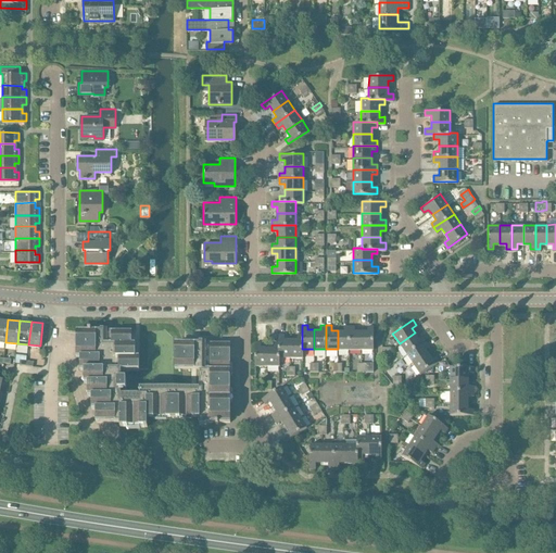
[(349,349),(349,325),(344,325),(344,329),(338,330),(338,349),(349,349)]
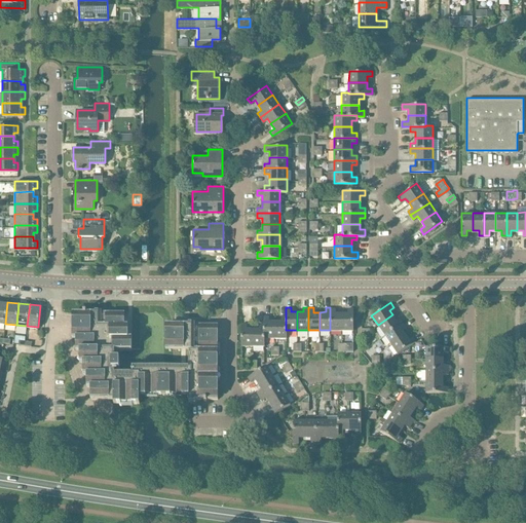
[(341,330),(341,311),(335,311),(335,307),(330,307),(330,330),(341,330)]
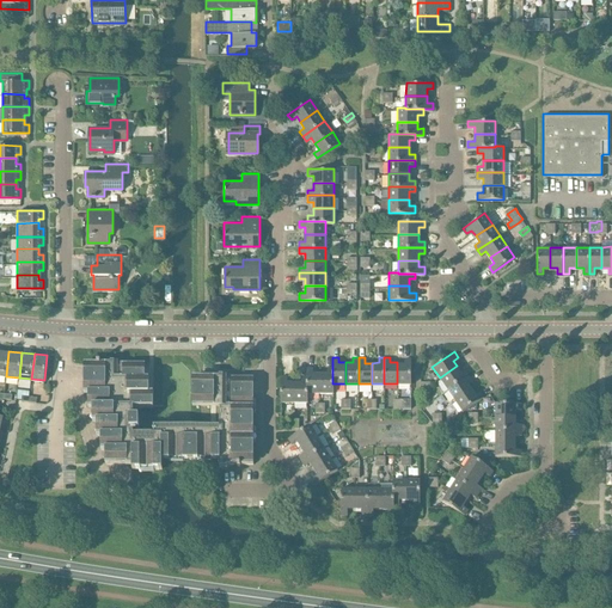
[(411,384),(410,357),(404,357),(404,362),(397,362),(397,384),(411,384)]
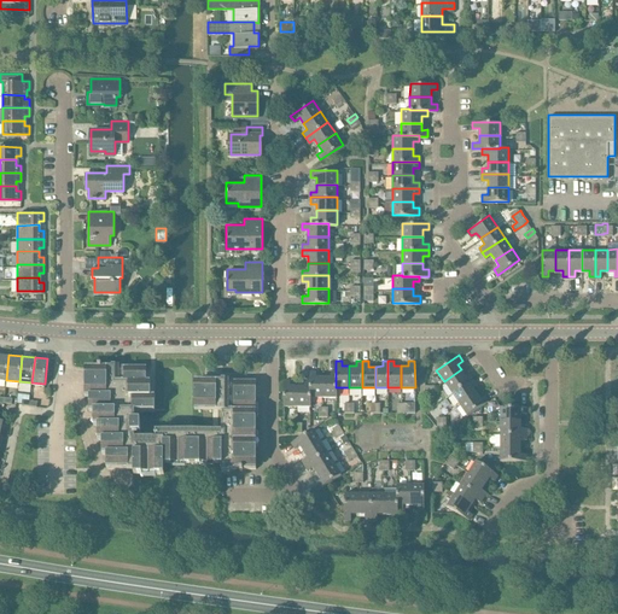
[(98,364),(85,364),(85,395),(89,395),(89,409),(93,409),(93,424),(98,424),(98,438),(101,438),(101,452),(106,452),(106,467),(133,467),(133,472),(141,472),(156,472),(159,472),(163,472),(163,462),(193,462),(213,462),(221,462),(221,467),(221,468),(228,468),(228,467),(239,467),(239,468),(243,468),(243,467),(256,467),(256,379),(229,379),(229,376),(221,376),(221,379),(213,379),(210,379),(204,379),(194,379),(194,409),(221,409),(221,428),(193,428),(163,428),(156,428),(156,437),(134,437),(134,430),(140,430),(140,417),(134,417),(134,409),(150,409),(155,409),(155,401),(150,401),(150,395),(150,393),(150,386),(146,386),(146,369),(146,364),(123,364),(121,364),(120,364),(120,362),(111,362),(111,364),(106,364),(104,364),(101,364),(101,362),(98,362),(98,364)]
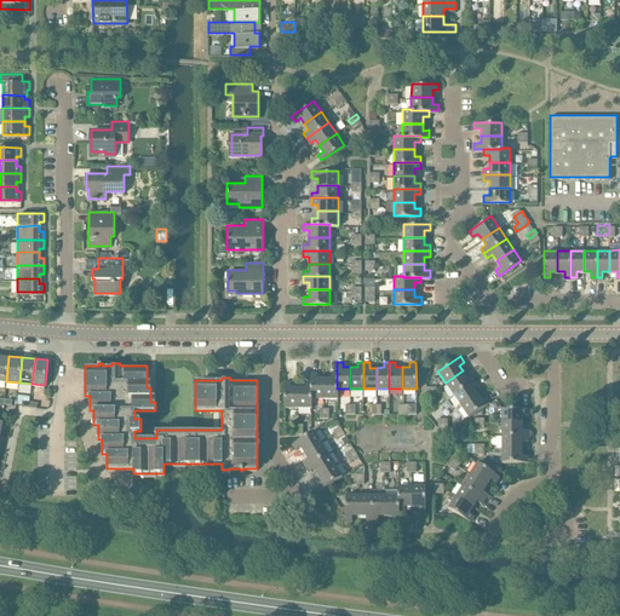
[(323,397),(323,376),(316,376),(316,370),(310,370),(310,380),(311,380),(311,397),(323,397)]
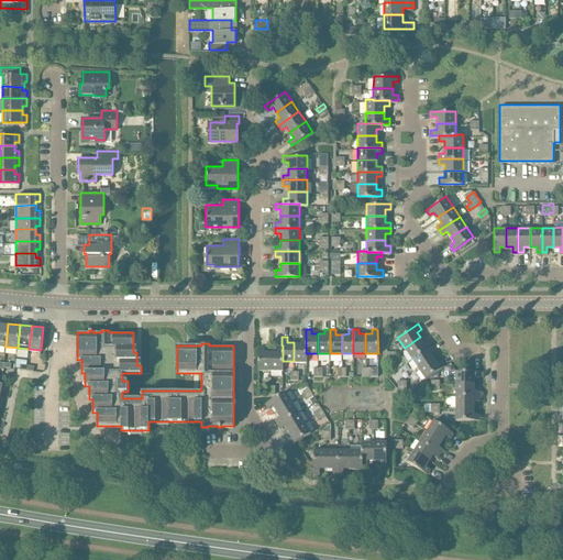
[(294,342),(294,361),(307,361),(307,353),(306,353),(306,337),(300,337),(301,342),(294,342)]
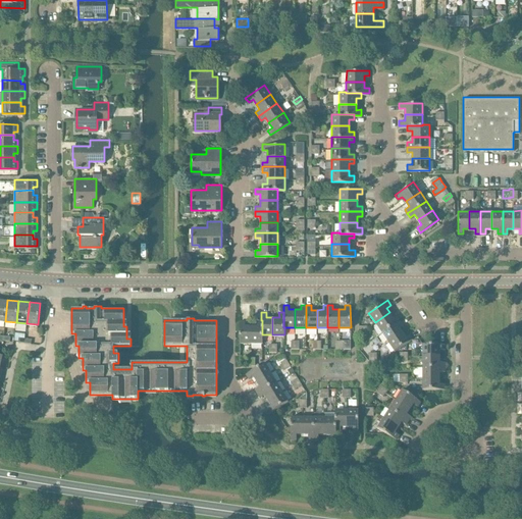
[(389,312),(375,322),(381,331),(401,318),(398,314),(393,317),(389,312)]
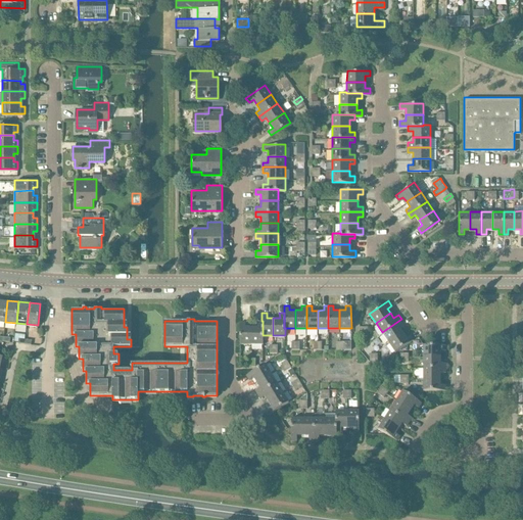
[(401,319),(382,332),(388,341),(402,331),(399,326),(403,323),(401,319)]
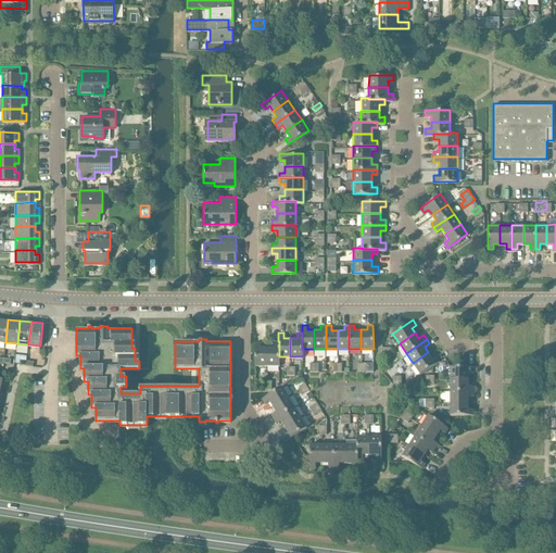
[(255,341),(255,365),(267,365),(267,346),(260,346),(260,341),(255,341)]
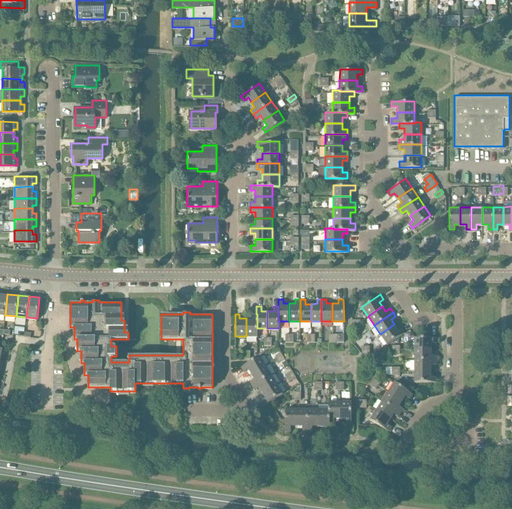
[(246,318),(246,336),(257,336),(257,328),(257,314),(256,314),(252,314),(252,318),(246,318)]
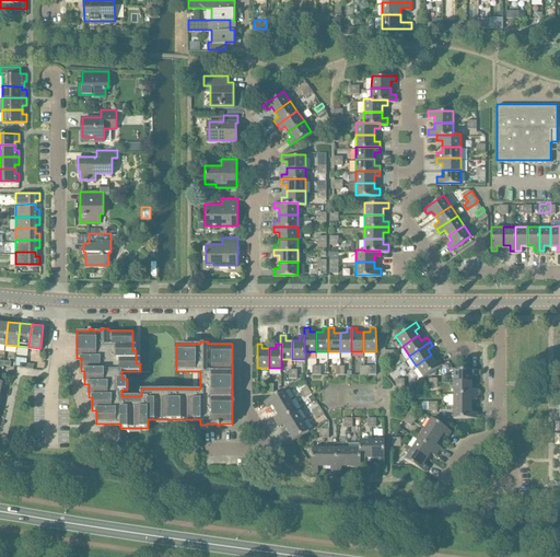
[(422,376),(443,362),(440,357),(435,360),(431,355),(416,366),(422,376)]
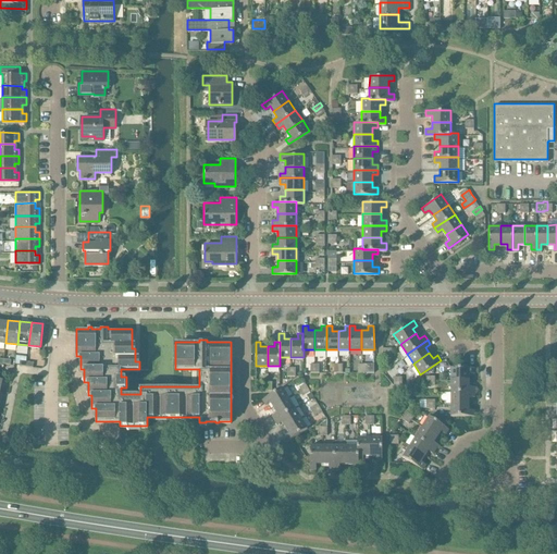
[(475,366),(450,366),(450,378),(469,378),(469,372),(475,372),(475,366)]
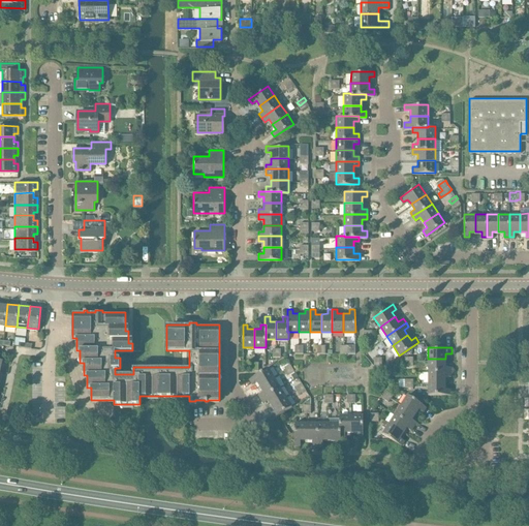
[(445,359),(428,359),(428,370),(450,370),(450,365),(445,365),(445,359)]
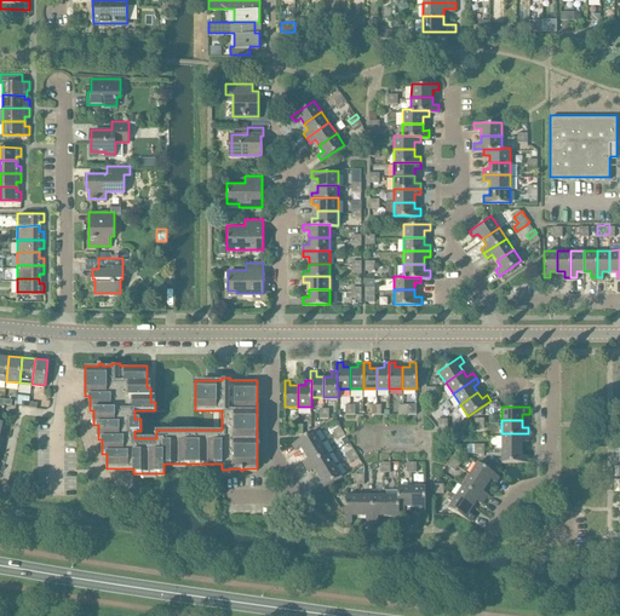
[(315,429),(297,439),(292,442),(296,448),(300,444),(304,450),(322,441),(315,429)]
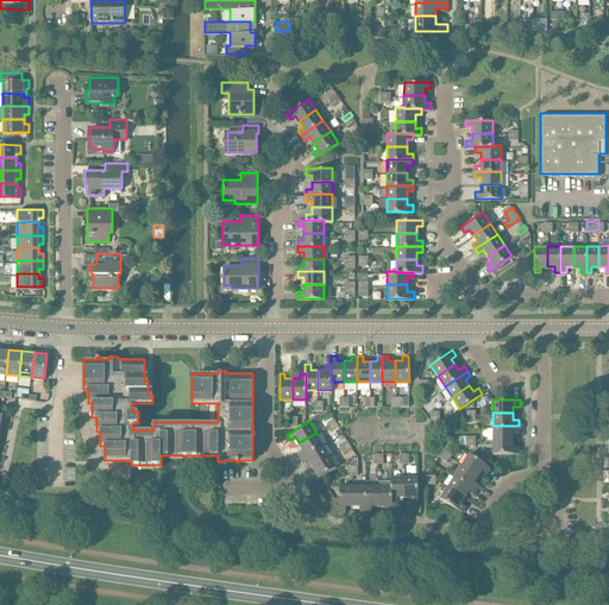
[(493,426),(485,426),(485,439),(493,439),(513,439),(513,432),(519,432),(519,426),(493,426)]
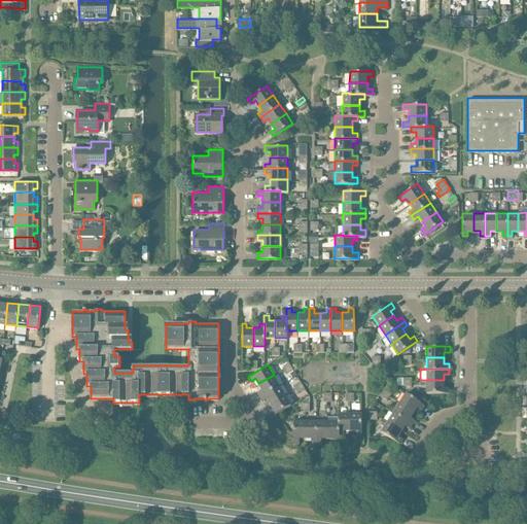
[(274,375),(258,383),(261,388),(257,391),(259,395),(279,384),(274,375)]
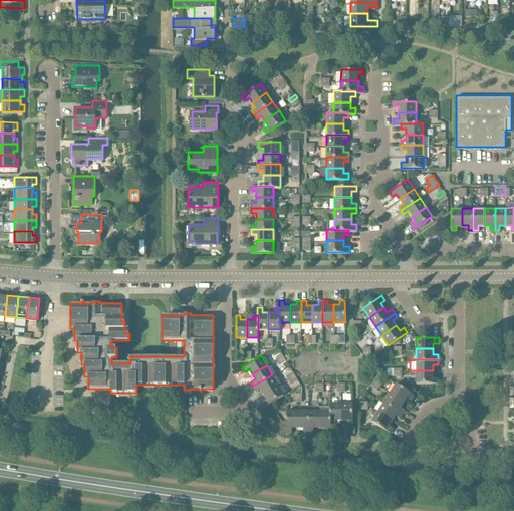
[(433,370),(416,370),(416,381),(438,381),(438,376),(433,376),(433,370)]
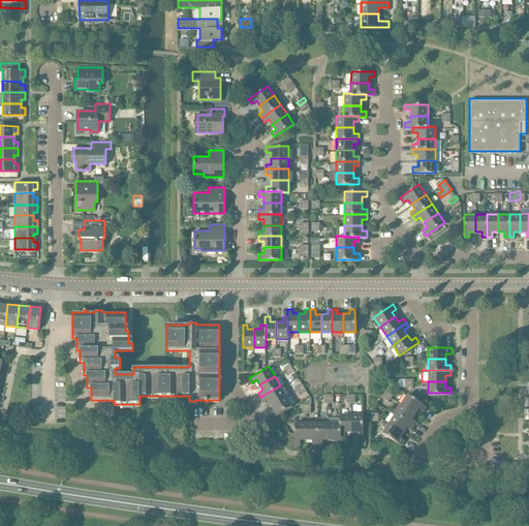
[(280,385),(260,397),(263,402),(268,399),(271,404),(286,395),(280,385)]
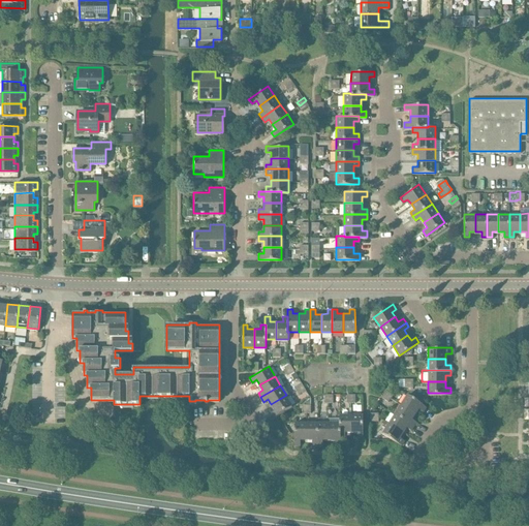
[(407,393),(406,393),(400,403),(415,412),(418,407),(423,410),(426,405),(407,393)]
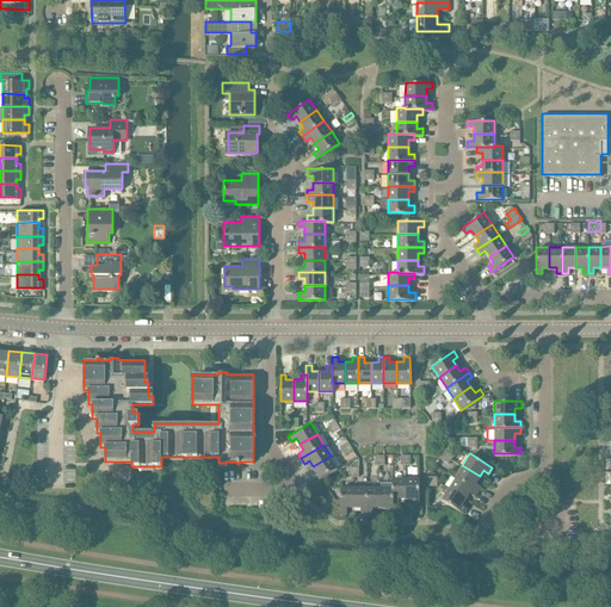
[(315,481),(338,468),(331,456),(313,466),(316,472),(312,476),(315,481)]
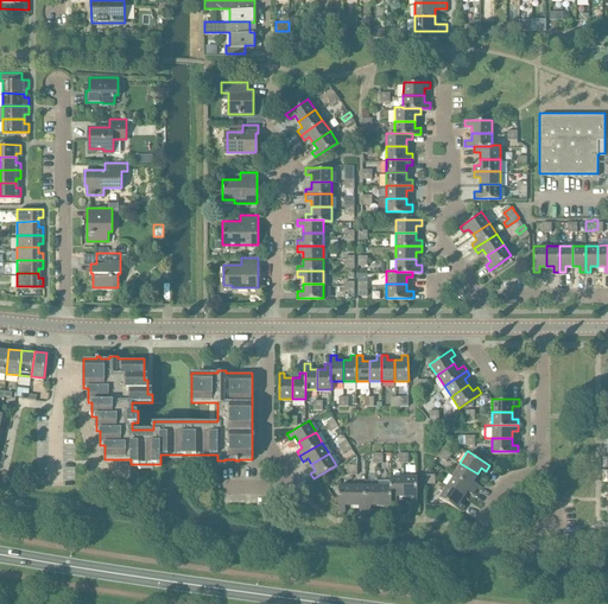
[(454,474),(475,488),(479,483),(474,479),(477,474),(460,463),(454,474)]
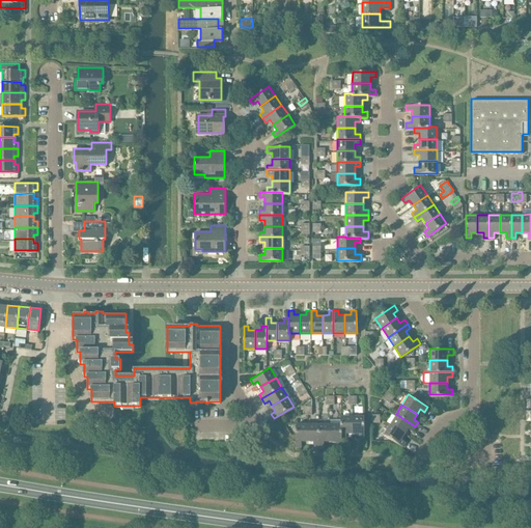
[(390,423),(404,433),(408,427),(413,431),(415,426),(396,414),(390,423)]
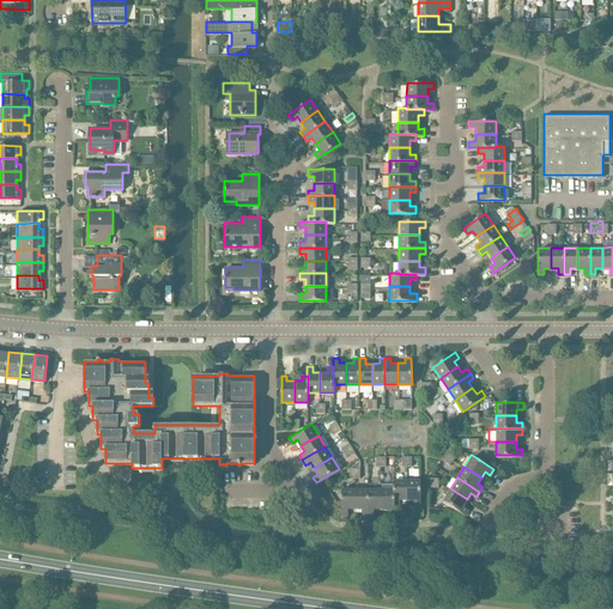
[(407,499),(407,479),(393,479),(393,487),(394,487),(394,505),(395,505),(400,505),(400,499),(407,499)]
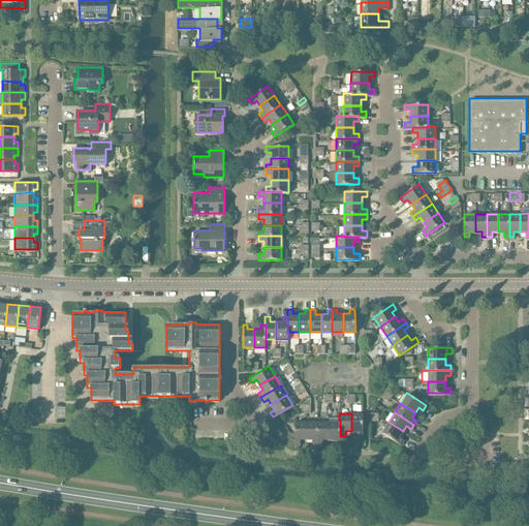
[(351,413),(351,431),(358,431),(358,436),(363,436),(363,413),(351,413)]
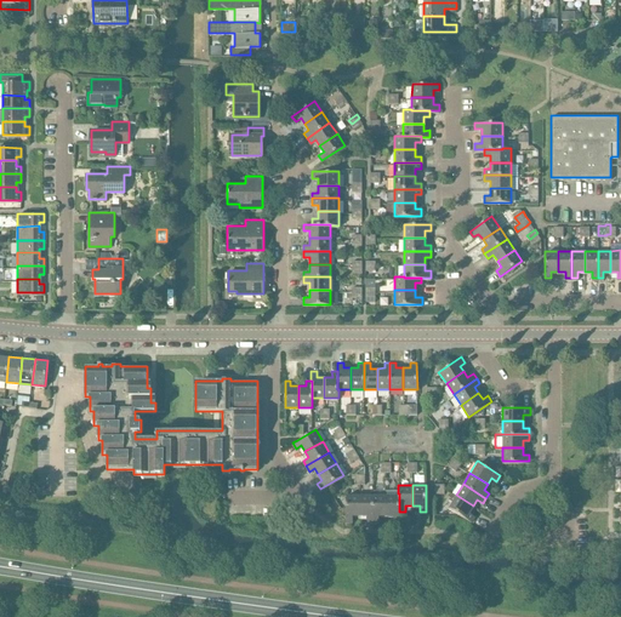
[(346,493),(346,502),(346,520),(353,520),(353,514),(359,514),(359,493),(346,493)]
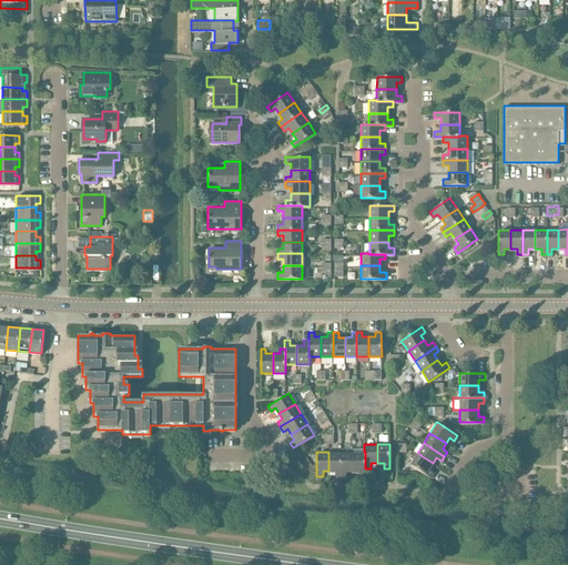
[(328,452),(328,471),(335,471),(335,476),(341,476),(341,452),(328,452)]
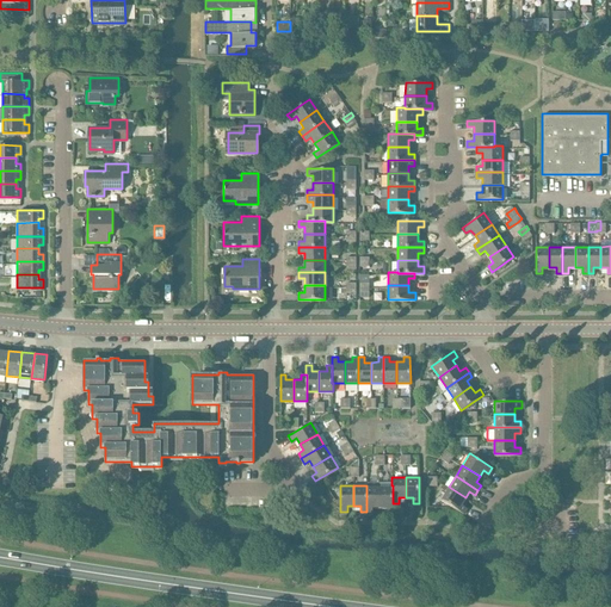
[(366,485),(366,512),(372,512),(372,506),(380,506),(380,485),(366,485)]
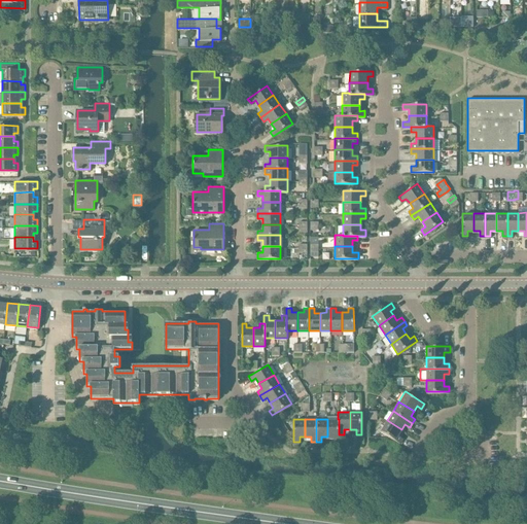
[(327,419),(327,437),(334,437),(334,442),(340,442),(340,434),(339,434),(339,419),(338,419),(327,419)]
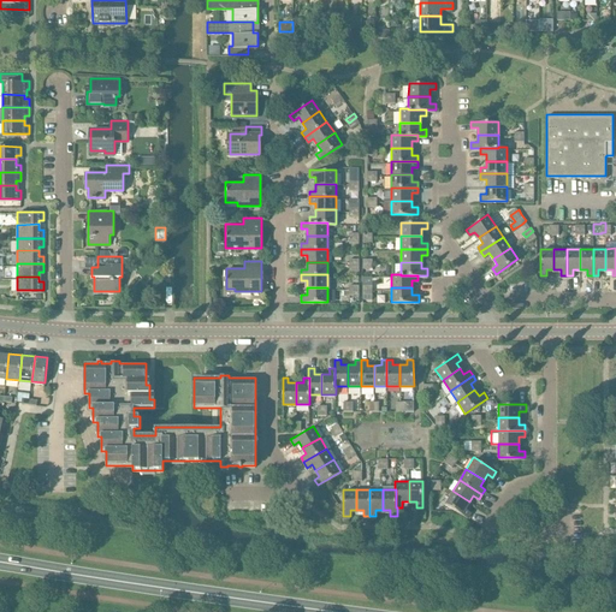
[(445,501),(451,506),(467,516),(471,511),(466,507),(469,501),(452,491),(445,501)]
